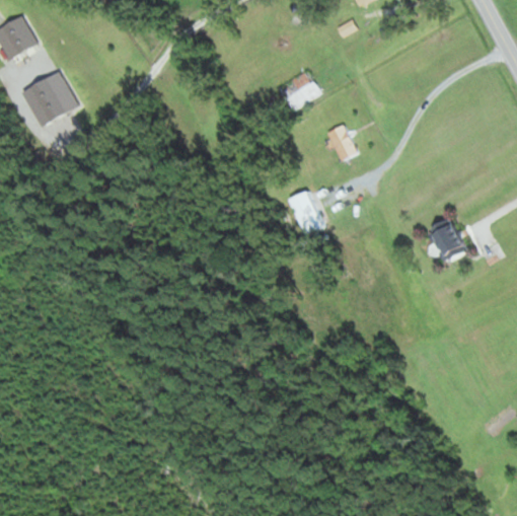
[(353,0),(358,10),(377,0),(353,0)]
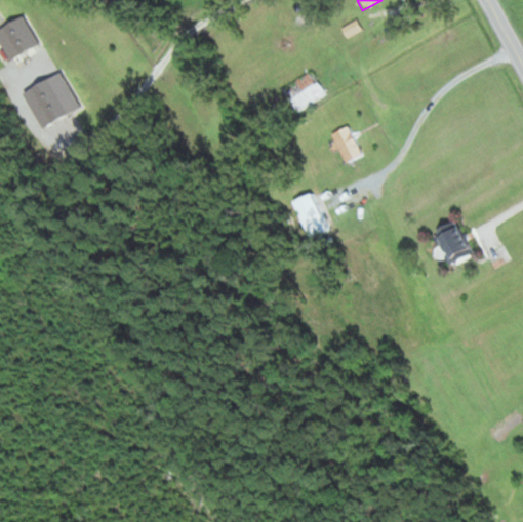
[(325,96),(311,72),(281,88),(294,113),(325,96)]
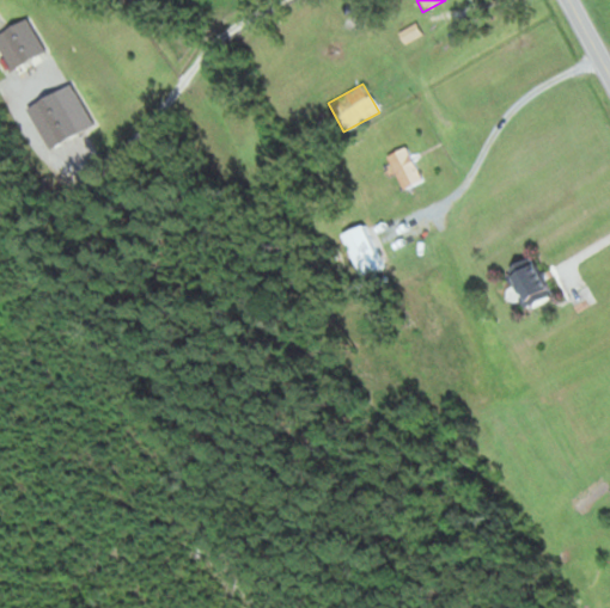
[(404,191),(422,183),(407,149),(389,158),(404,191)]
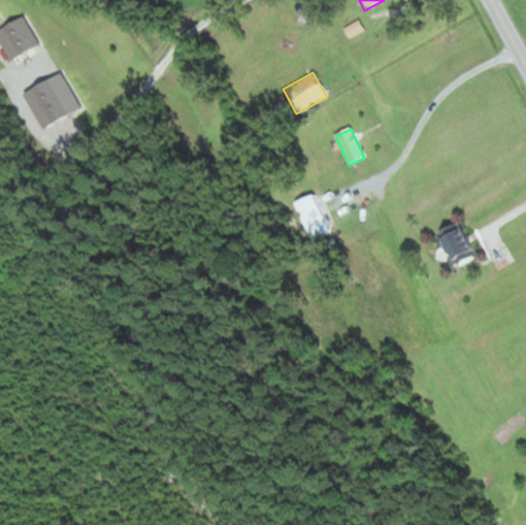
[(297,205),(313,240),(331,233),(316,197),(297,205)]
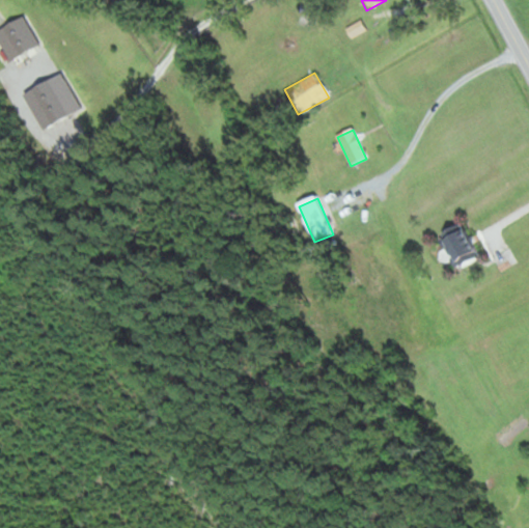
[(481,259),(463,225),(440,237),(458,271),(481,259)]
